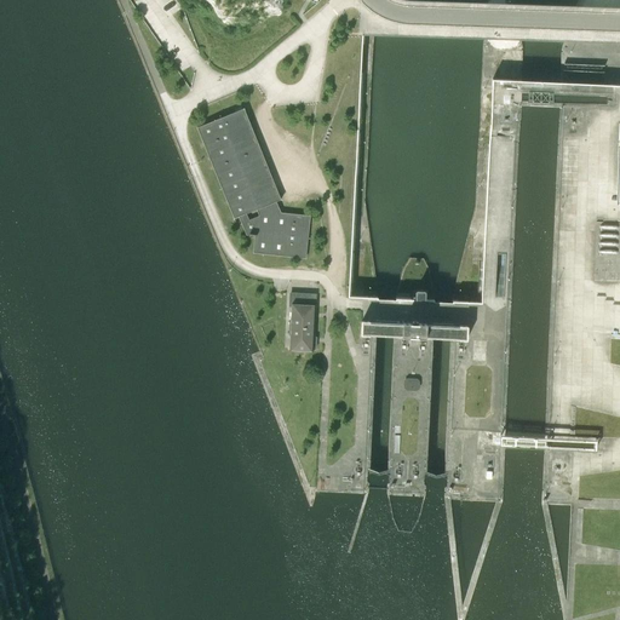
[(216,119),(196,126),(214,172),(234,218),(239,217),(246,235),(254,236),(252,253),(305,258),(309,216),(280,212),(275,201),(280,200),(244,107),(216,119)]
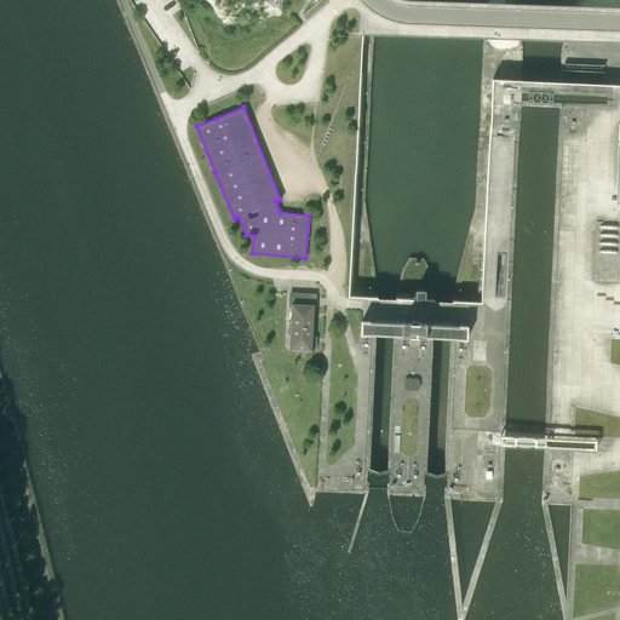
[(291,305),(315,306),(316,293),(290,292),(290,305),(291,305)]
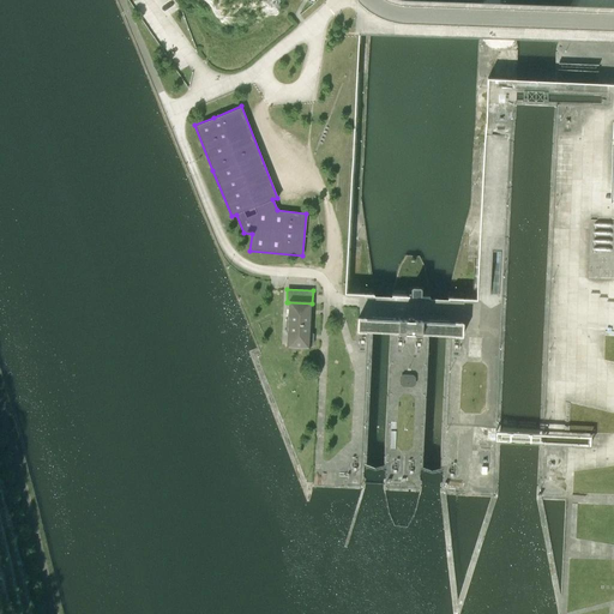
[(421,290),(420,289),(413,289),(411,290),(410,299),(411,300),(420,300),(421,299),(421,290)]
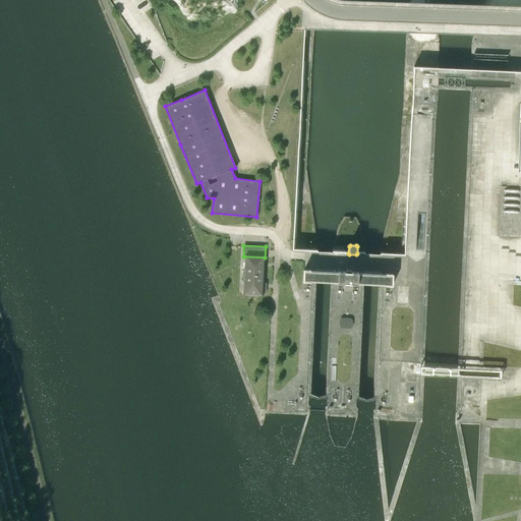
[(265,257),(244,256),(243,274),(265,275),(265,257)]
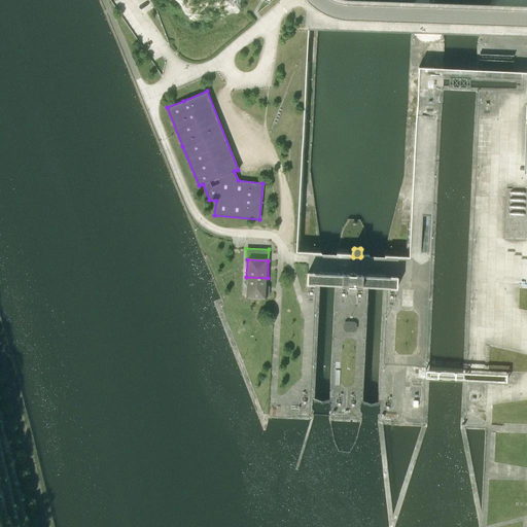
[(307,273),(306,284),(319,285),(335,286),(341,286),(355,287),(367,287),(396,289),(396,277),(385,277),(383,277),(376,276),(369,276),(365,276),(362,276),(341,275),(337,274),(327,274),(319,274),(318,273),(307,273)]
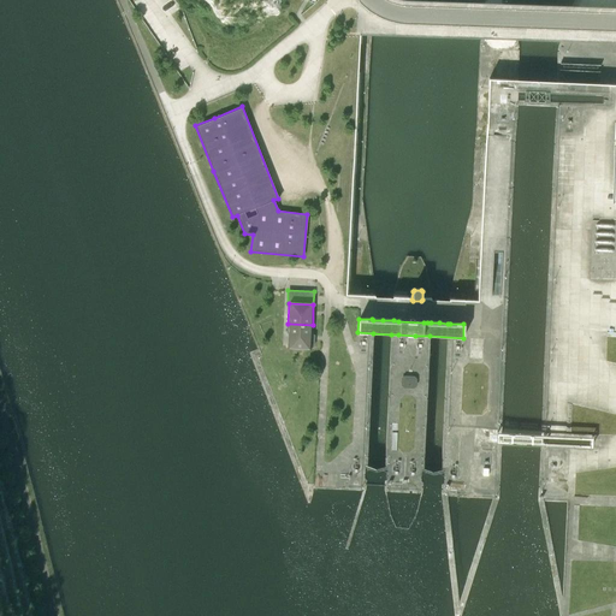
[(313,325),(288,324),(286,348),(309,349),(314,347),(314,335),(313,335),(313,325)]
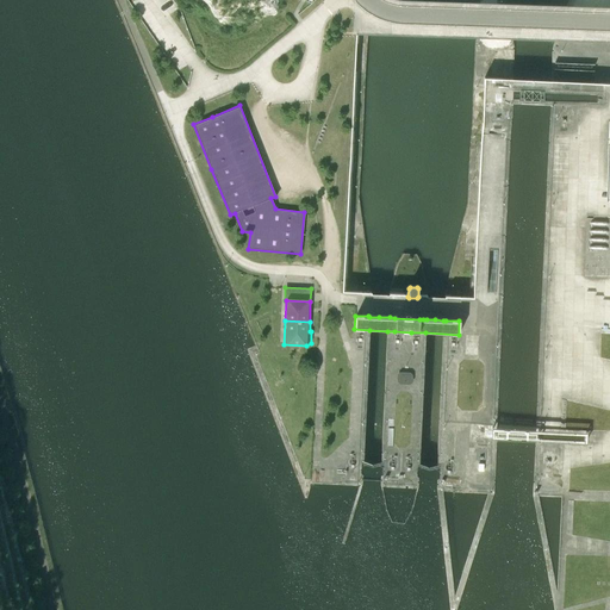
[(397,374),(396,380),(399,384),(409,384),(412,381),(412,375),(410,372),(399,372),(397,374)]
